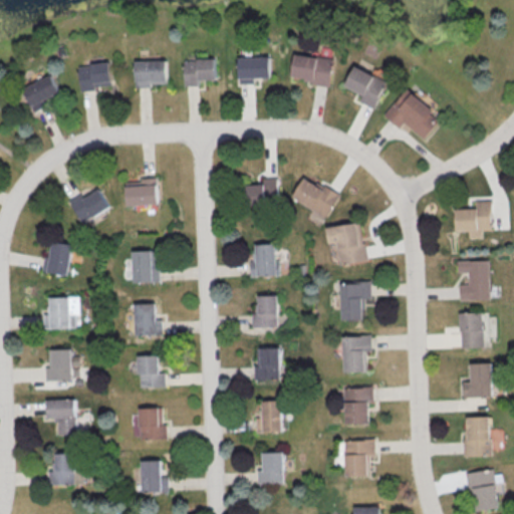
[(334,59),(295,52),(291,78),(330,84),(334,59)]
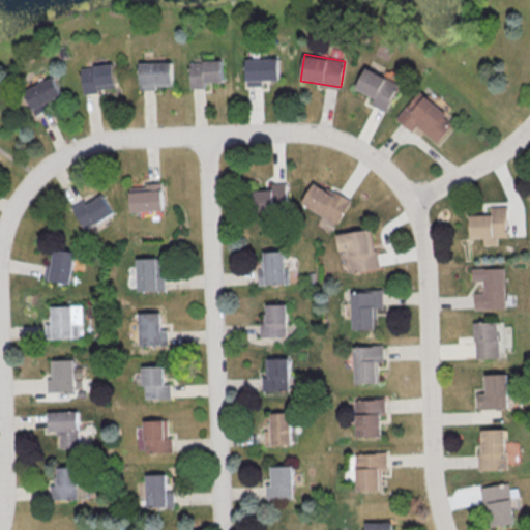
[(278,58),(246,59),(247,86),(262,86),(262,80),(278,80),(278,58)]
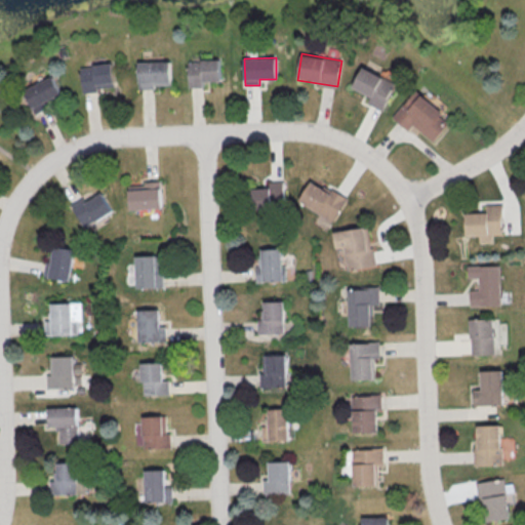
[(189,87),(203,87),(203,81),(220,81),(219,59),(189,61),(189,87)]
